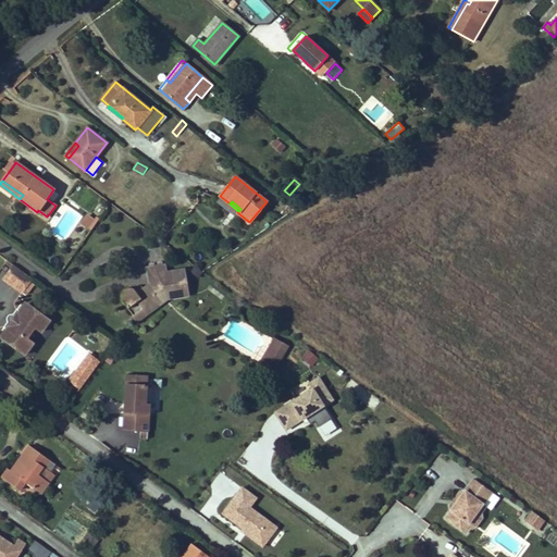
[(87,227),(93,219),(87,215),(82,223),(87,227)]
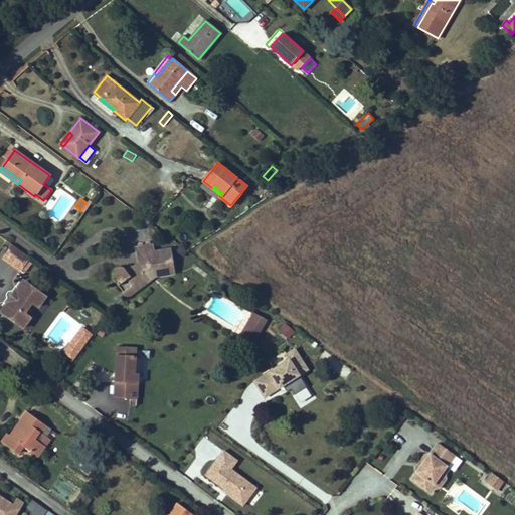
[(173,273),(170,249),(153,252),(152,245),(136,247),(139,264),(132,269),(133,270),(128,274),(126,272),(126,270),(125,270),(124,269),(123,268),(122,268),(121,268),(120,268),(119,268),(118,268),(117,269),(116,269),(115,269),(115,270),(114,270),(114,271),(113,272),(113,273),(113,274),(113,275),(112,276),(113,277),(113,278),(113,279),(114,280),(115,282),(123,293),(132,286),(134,289),(143,283),(144,284),(155,276),(173,273)]
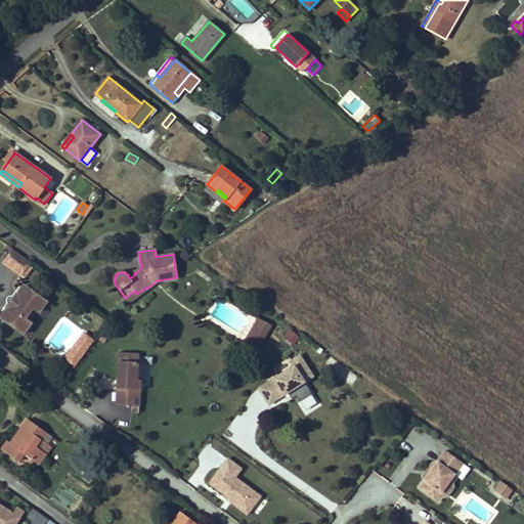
[(26,277),(33,267),(29,264),(22,274),(26,277)]
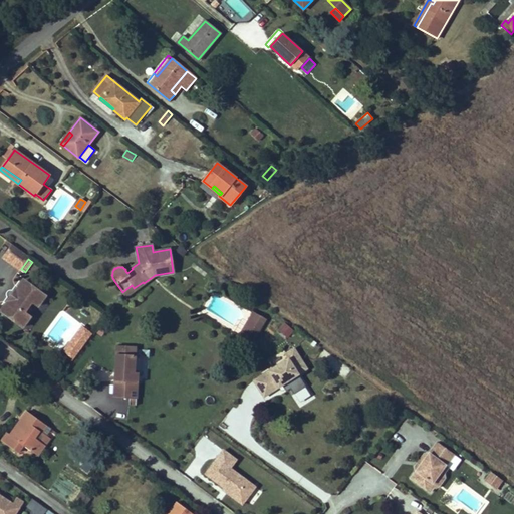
[(38,306),(45,296),(25,282),(21,282),(12,295),(6,304),(2,309),(3,312),(23,327),(30,317),(24,312),(32,302),(38,306)]
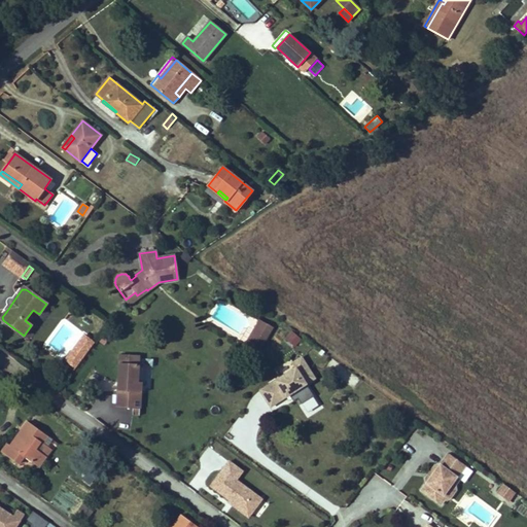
[(130,304),(147,290),(146,289),(137,295),(135,292),(126,300),(130,304)]
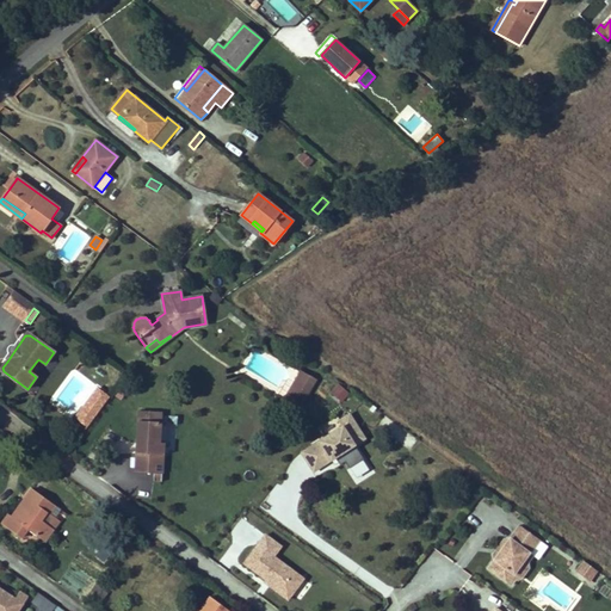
[(14,351),(22,341),(19,339),(14,345),(13,345),(12,345),(11,345),(11,346),(10,346),(8,346),(8,347),(8,349),(7,349),(7,350),(7,351),(7,352),(8,352),(8,353),(5,359),(7,362),(14,351)]
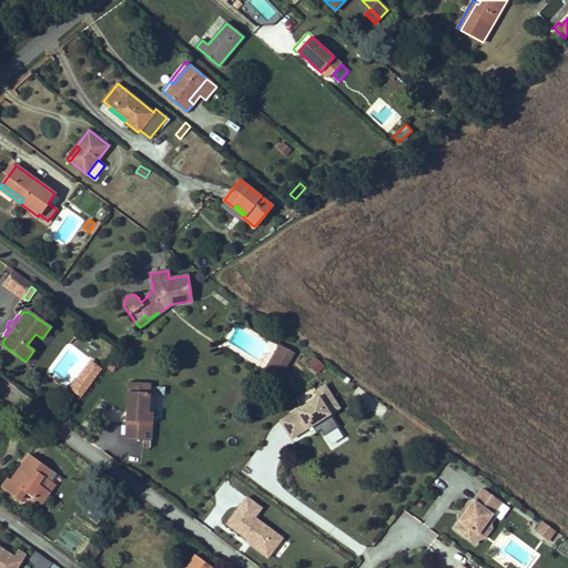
[(276,381),(293,354),(280,346),(264,373),(276,381)]
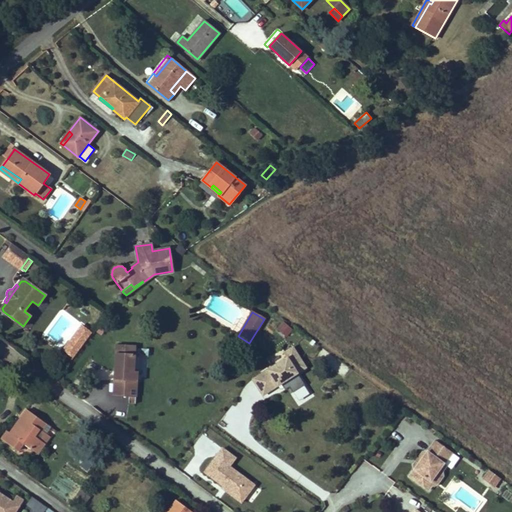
[(289,341),(297,333),(283,321),(276,328),(289,341)]
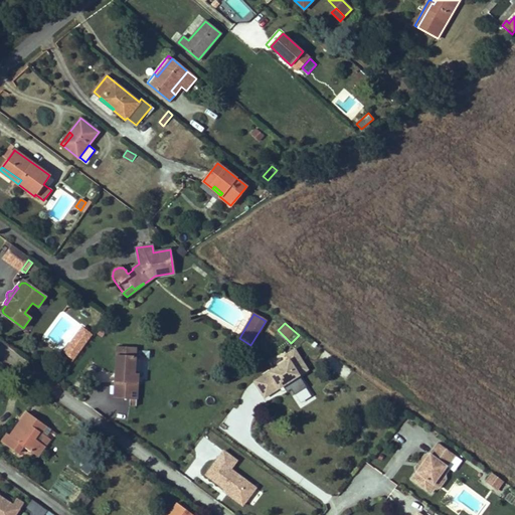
[(87,343),(93,335),(81,328),(76,336),(87,343)]
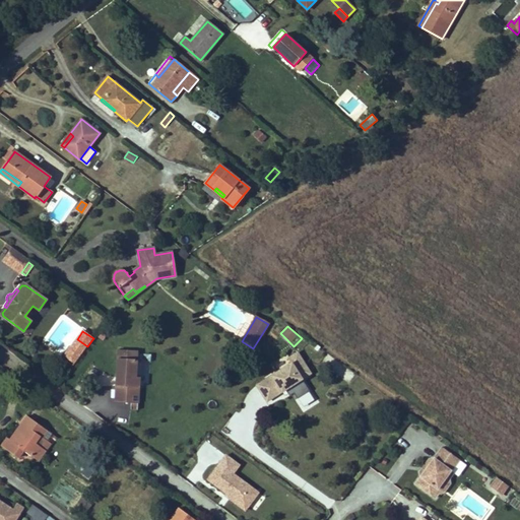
[(75,363),(87,346),(77,339),(65,355),(75,363)]
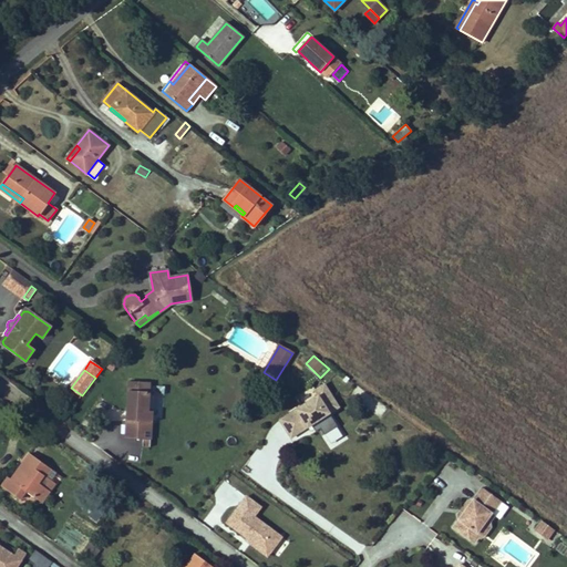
[(278,418),(290,439),(315,424),(329,450),(346,441),(330,414),(341,408),(325,380),(299,394),(303,403),(278,418)]
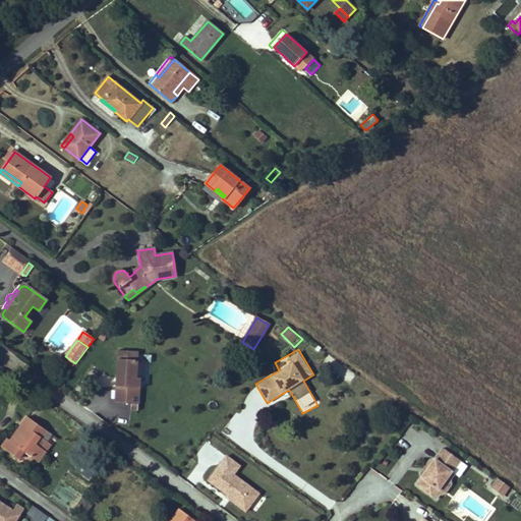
[(137,410),(139,378),(136,378),(137,351),(118,350),(115,402),(131,404),(131,410),(137,410)]
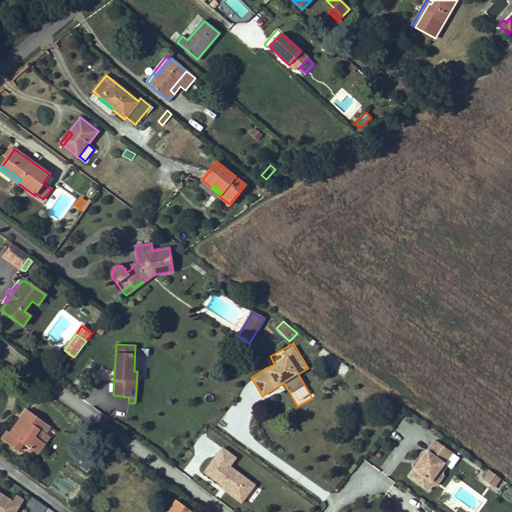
[(37,454),(45,443),(34,436),(39,429),(41,430),(46,423),(27,409),(16,424),(19,425),(12,434),(10,433),(7,431),(1,439),(17,451),(23,443),(37,454)]
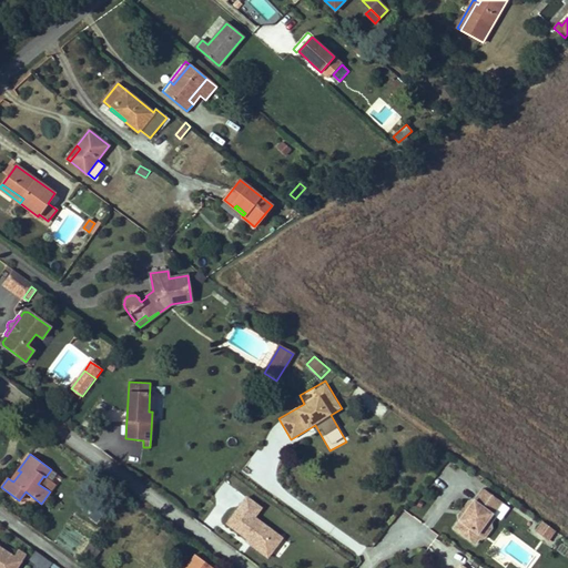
[(13,482),(21,472),(18,470),(11,480),(13,482)]
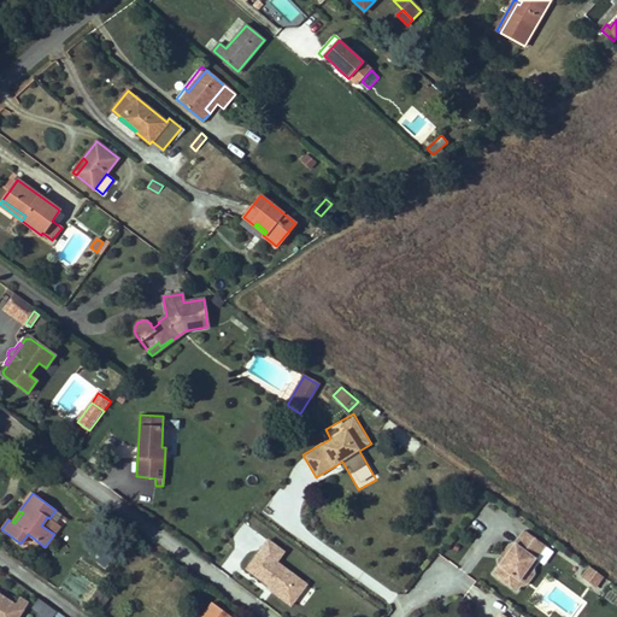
[(54,534),(59,526),(50,518),(47,517),(41,526),(54,534)]
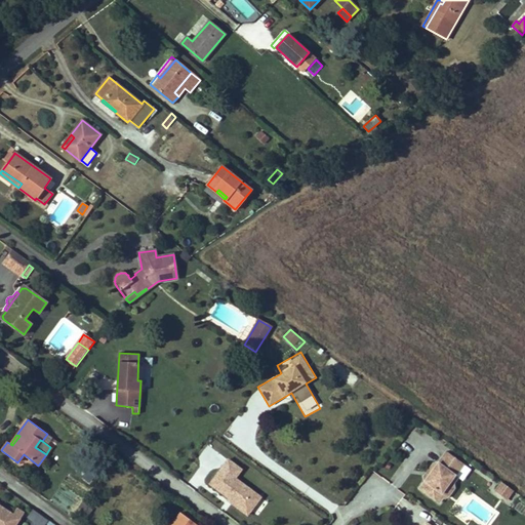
[(453,483),(457,477),(455,475),(463,463),(446,451),(438,462),(419,488),(439,502),(443,498),(442,493),(448,484),(453,483)]
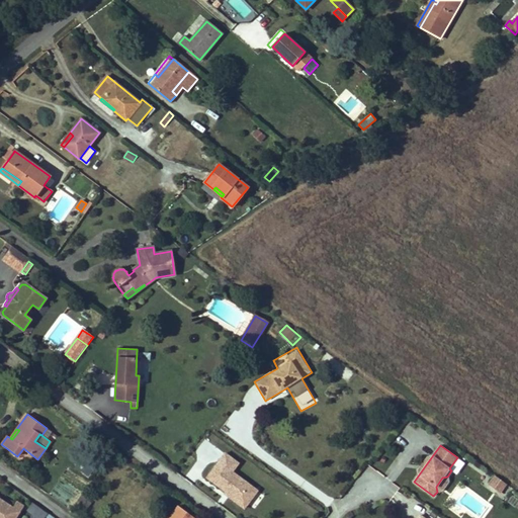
[(259,490),(234,472),(240,462),(224,451),(204,480),(247,509),(259,490)]
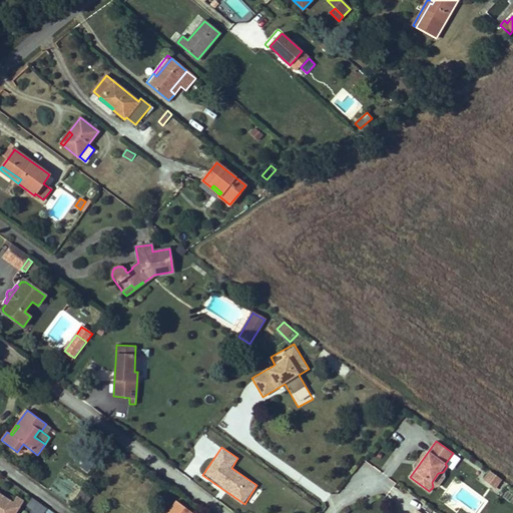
[(415,470),(428,452),(423,453),(414,466),(415,470)]
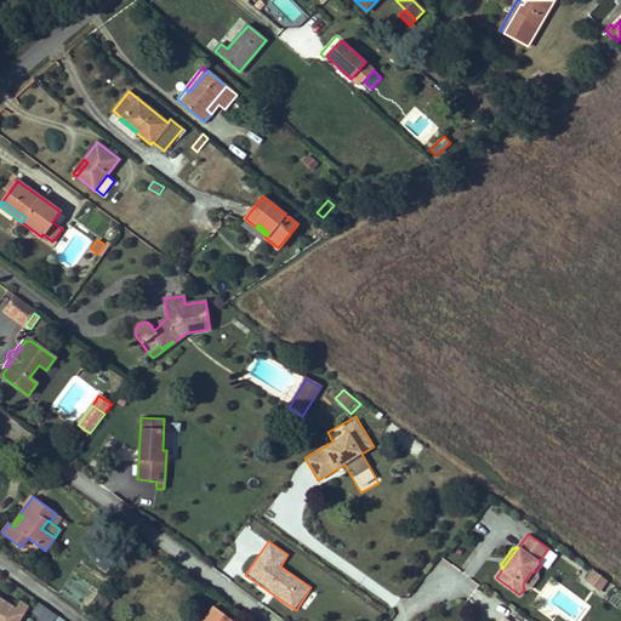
[(109,557),(100,560),(103,570),(113,565),(109,557)]
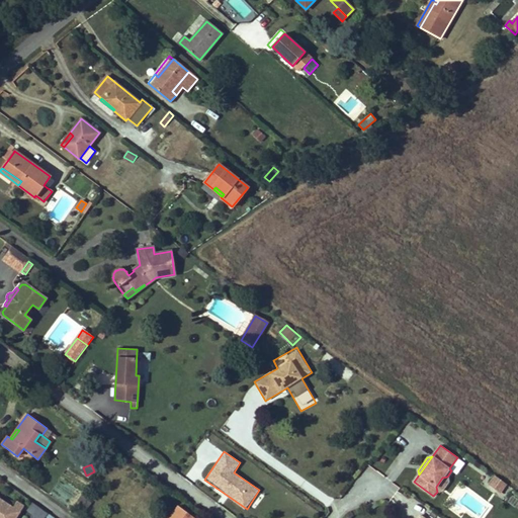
[(500,492),(506,484),(496,476),(490,485),(500,492)]
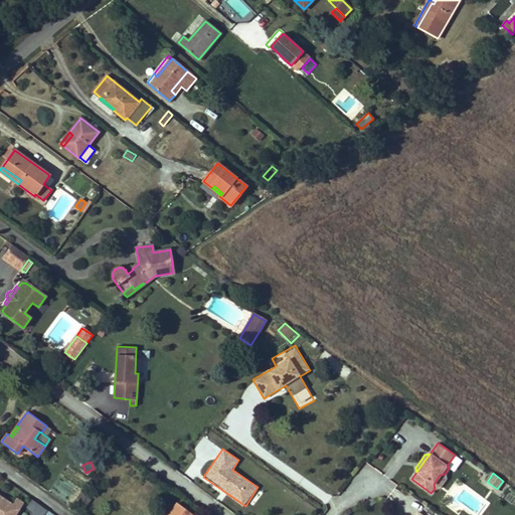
[(439,488),(446,479),(445,474),(440,475),(434,484),(435,489),(439,488)]
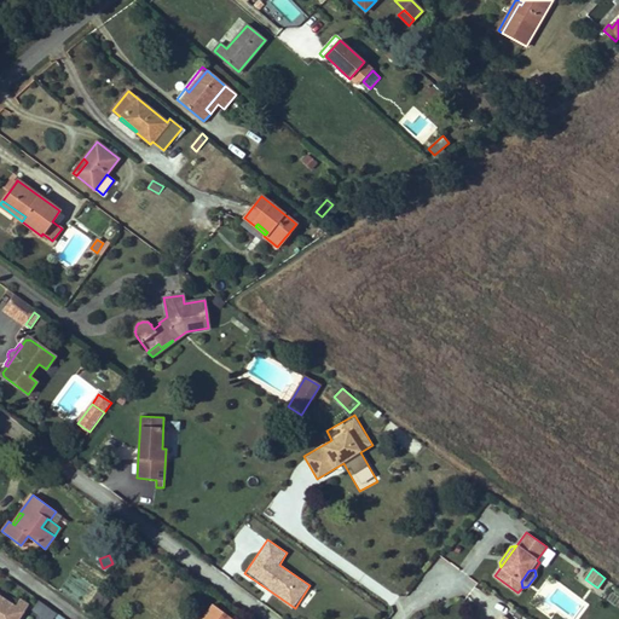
[(308,588),(299,603),(305,607),(314,591),(308,588)]
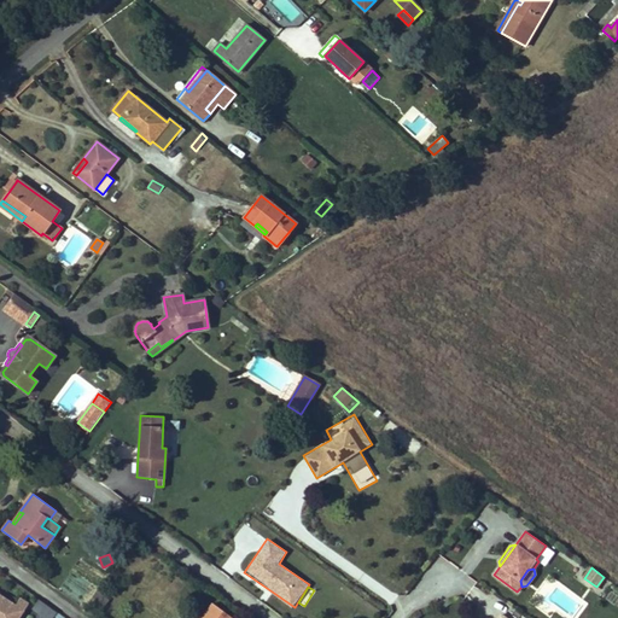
[(0,617),(19,617),(29,602),(19,596),(15,602),(0,593),(0,617)]
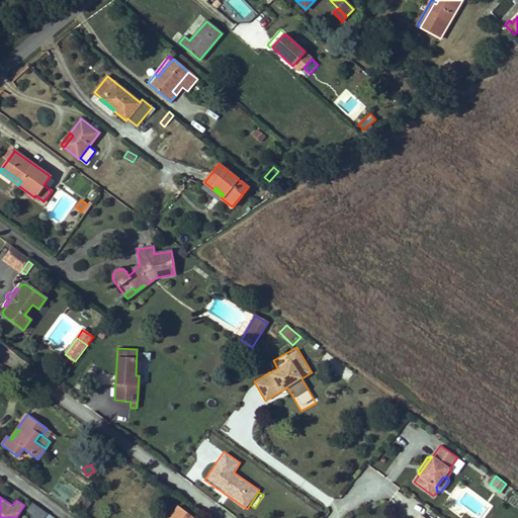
[(91,504),(82,497),(78,502),(87,508),(91,504)]
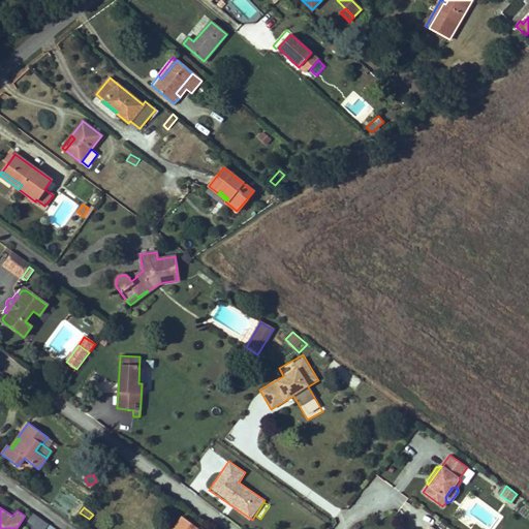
[(25,524),(33,528),(43,528),(48,524),(32,512),(25,524)]
